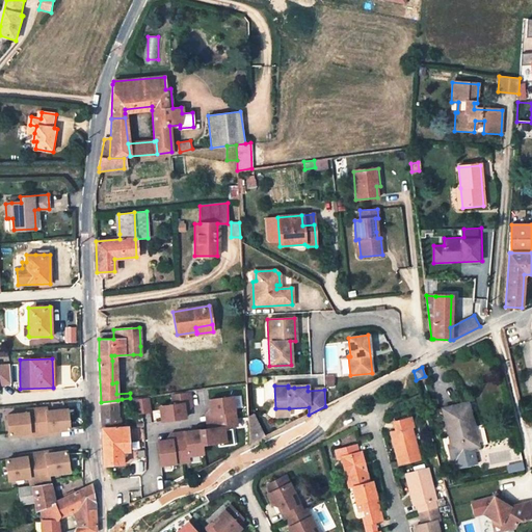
[(162,420),(185,416),(184,405),(192,404),(190,390),(171,393),(173,403),(160,405),(162,420)]
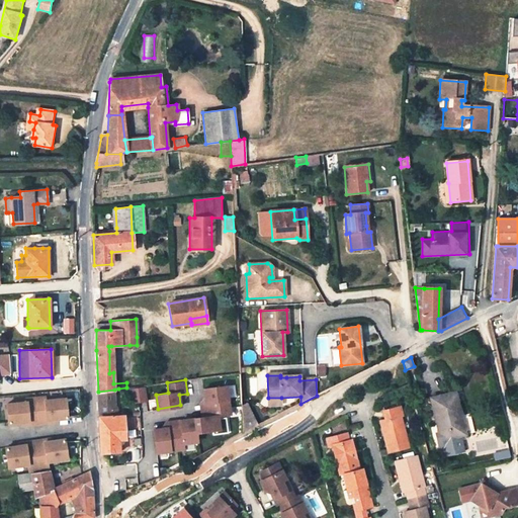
[(227,384),(203,387),(204,397),(206,410),(230,406),(227,384)]
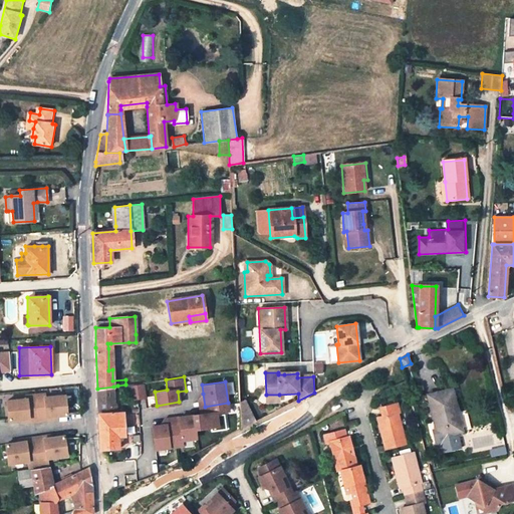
[(143,382),(130,384),(132,398),(145,397),(143,382)]
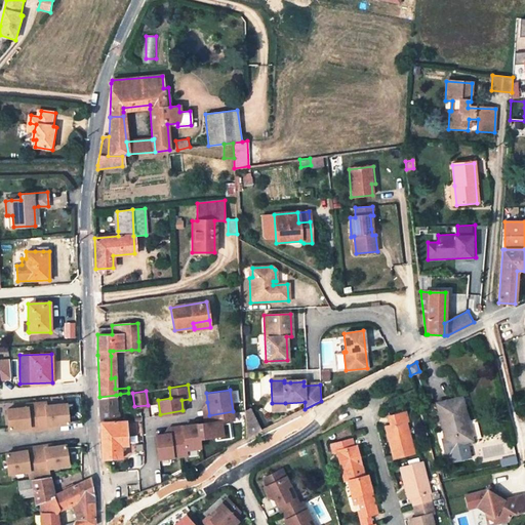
[(102,459),(120,458),(120,446),(126,445),(126,421),(118,421),(118,415),(115,411),(115,407),(116,395),(99,397),(101,446),(102,459)]
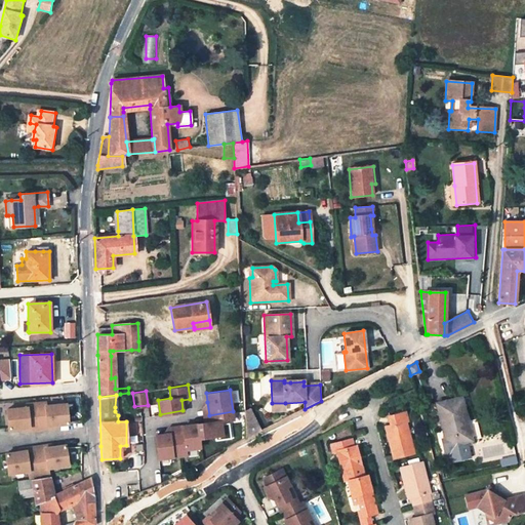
[(460,398),(437,404),(447,446),(468,440),(463,422),(467,422),(460,398)]
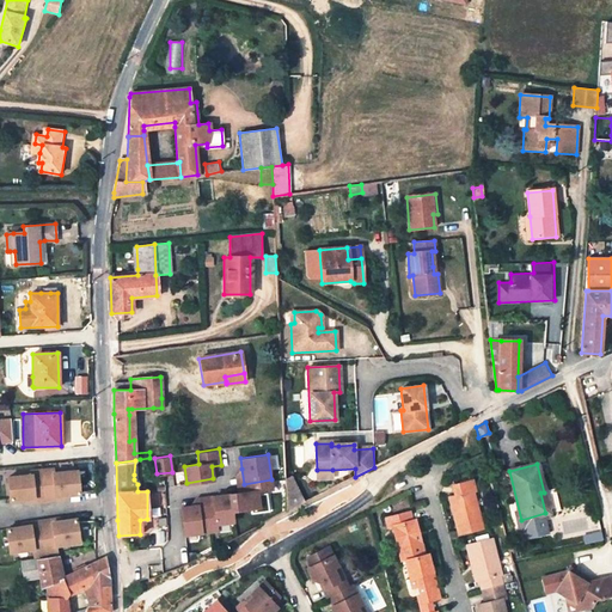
[(42,471),(46,499),(63,496),(80,495),(78,471),(54,473),(54,470),(42,471)]
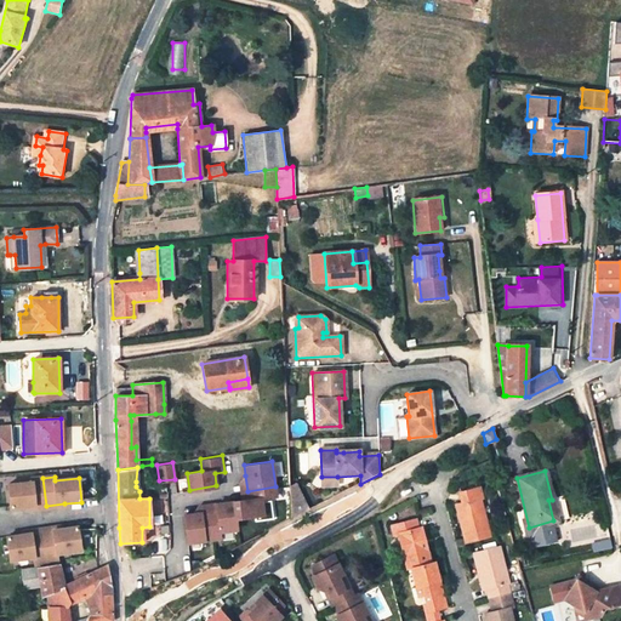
[(322,477),(322,488),(337,488),(337,477),(322,477)]
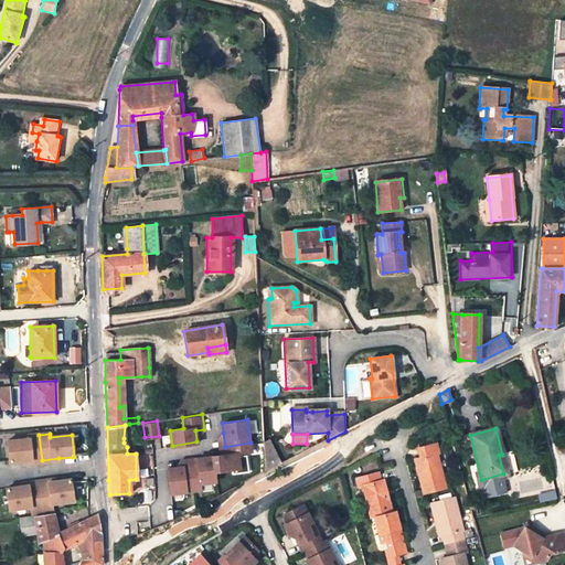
[(23,462),(42,460),(39,435),(29,436),(29,439),(7,441),(9,464),(23,462)]
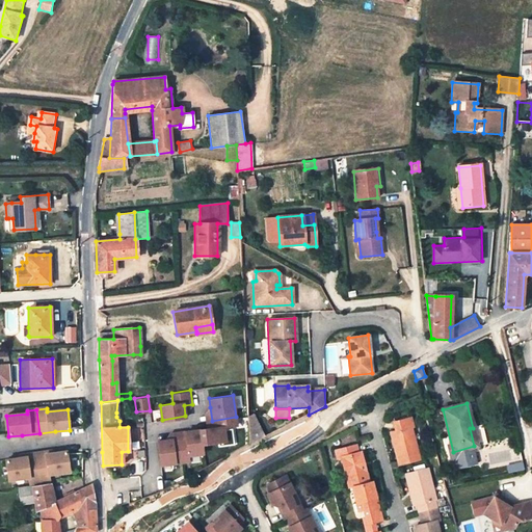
[(263,437),(254,413),(247,415),(247,416),(249,445),(263,437)]
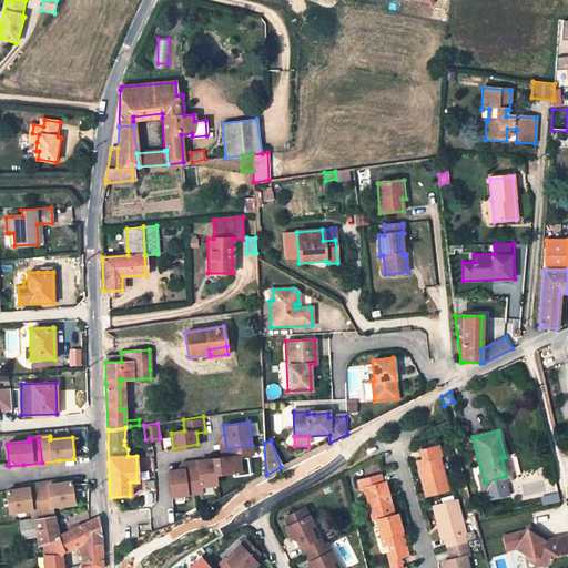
[(222,457),(213,458),(215,475),(241,472),(239,456),(253,455),(252,445),(226,449),(227,457),(222,457)]
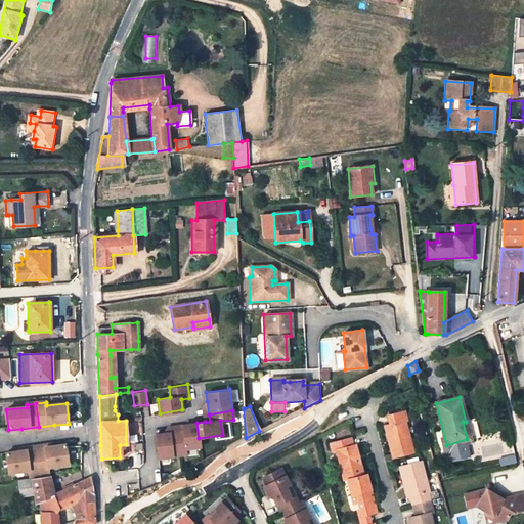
[(407,421),(404,411),(389,416),(390,426),(385,427),(393,459),(415,453),(405,421),(407,421)]
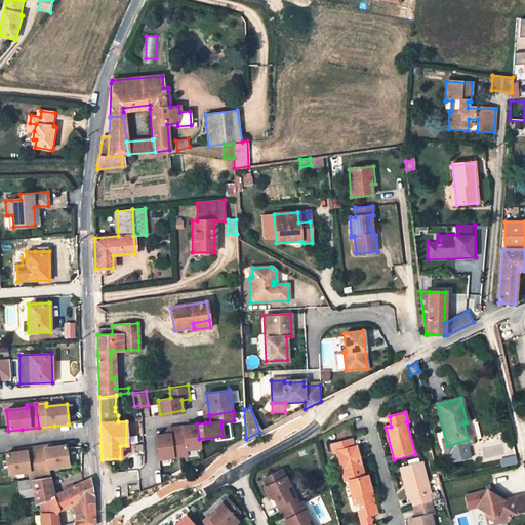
[(199,439),(197,423),(183,426),(184,432),(163,435),(156,436),(159,459),(165,458),(179,456),(187,455),(187,449),(200,448),(199,439)]
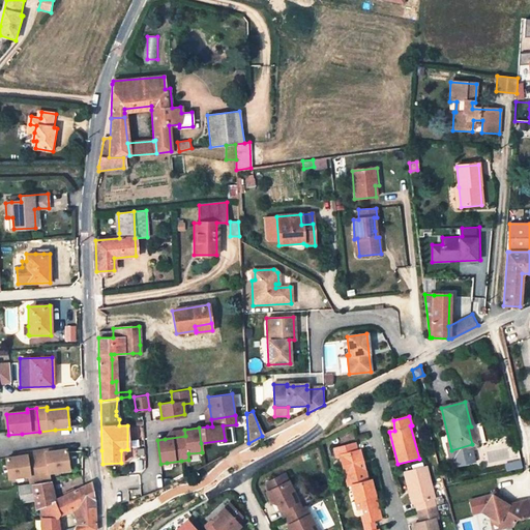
[(185,436),(184,430),(170,432),(165,439),(185,436)]
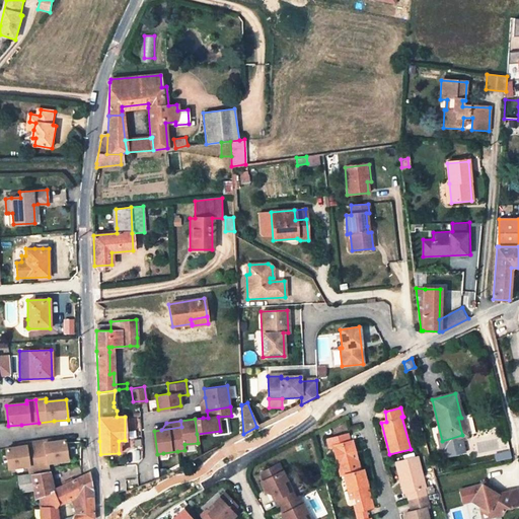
[(360,470),(353,441),(350,442),(348,434),(327,439),(329,447),(334,446),(341,475),(343,474),(360,470)]
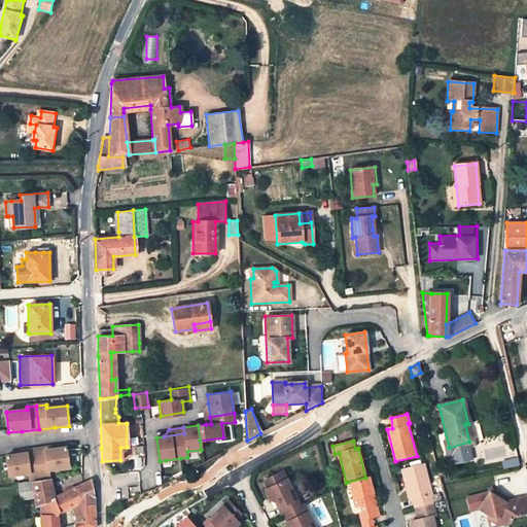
[(36,452),(40,480),(49,479),(48,470),(69,467),(66,448),(57,449),(36,452)]
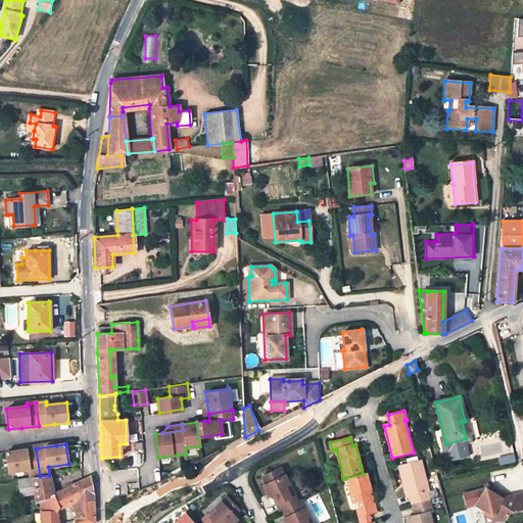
[(5,453),(8,473),(29,470),(30,478),(32,478),(40,476),(36,448),(18,450),(5,453)]
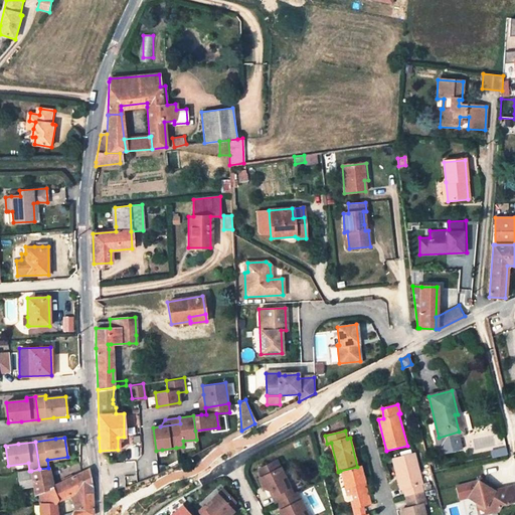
[(421,484),(413,454),(391,459),(399,489),(404,488),(406,497),(422,492),(420,484),(421,484)]
